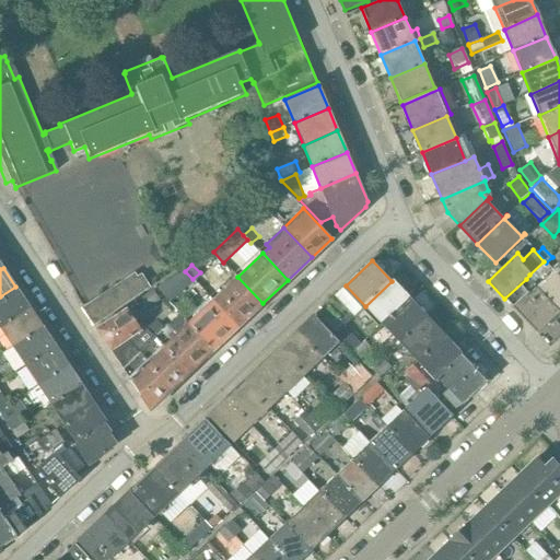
[(93,325),(150,288),(150,287),(141,273),(130,281),(84,312),(93,325)]
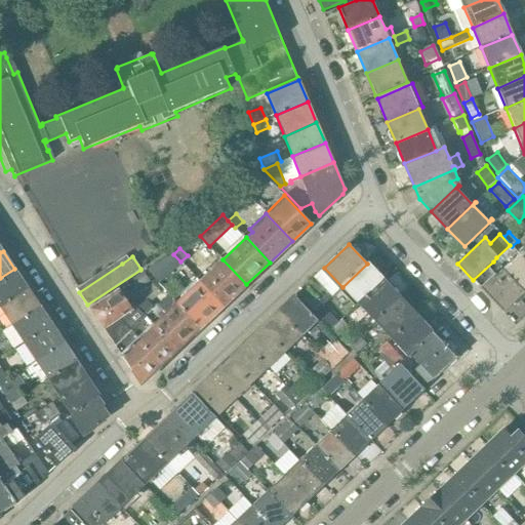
[(524,259),(523,257),(506,274),(524,293),(524,291),(524,259)]
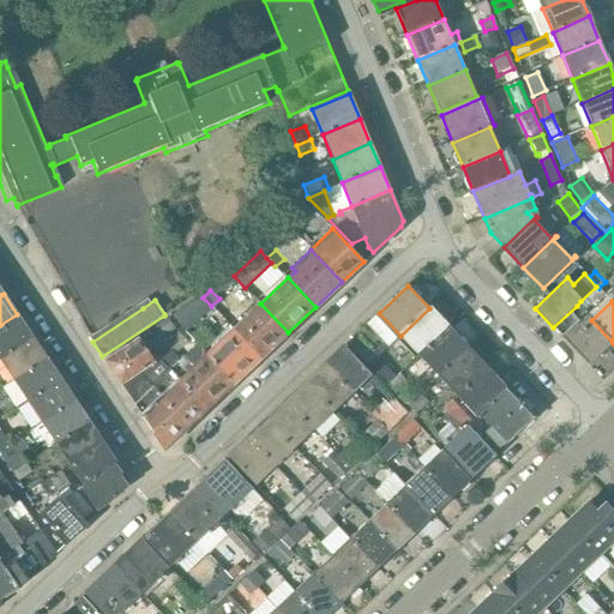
[(260,304),(234,329),(262,357),(288,332),(260,304)]
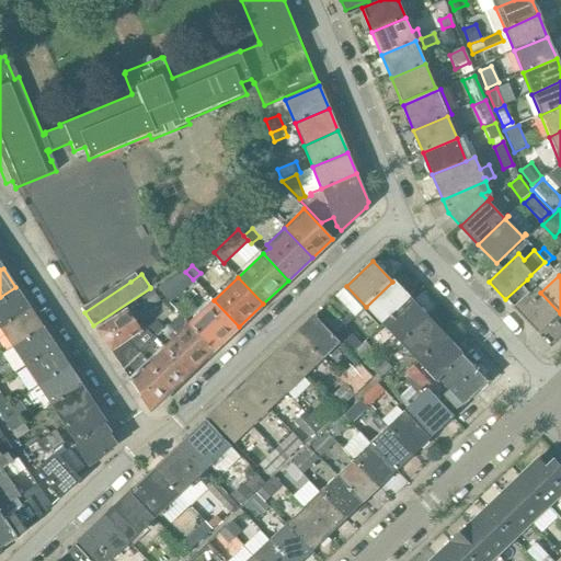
[(527,279),(505,299),(536,331),(540,331),(560,313),(540,293),(527,279)]
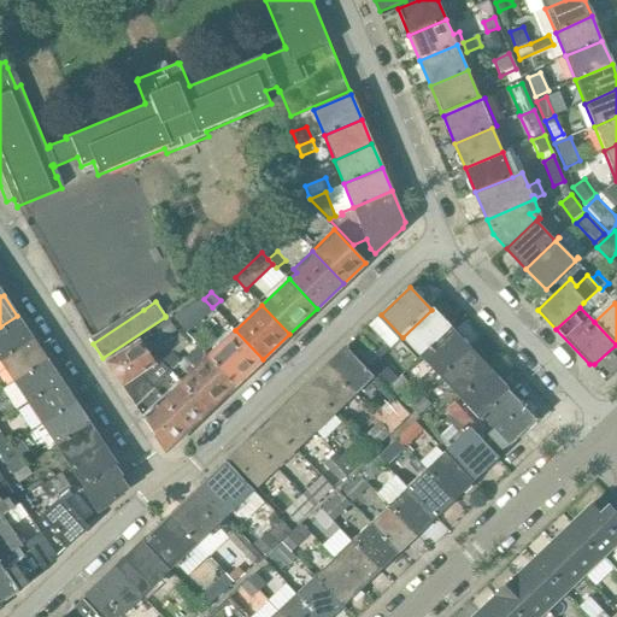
[(403,338),(422,358),(451,330),(432,310),(403,338)]
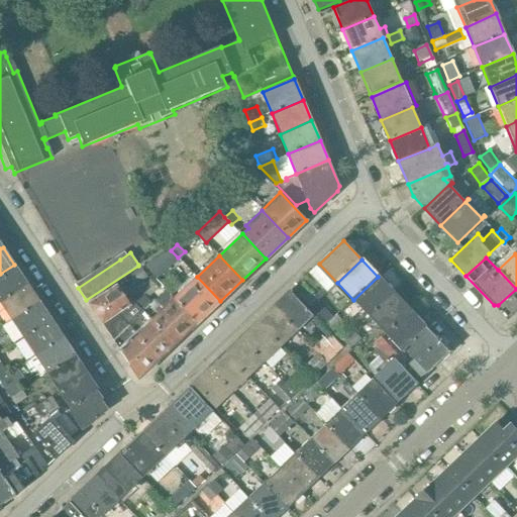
[(0,301),(27,284),(14,265),(0,274),(0,301)]
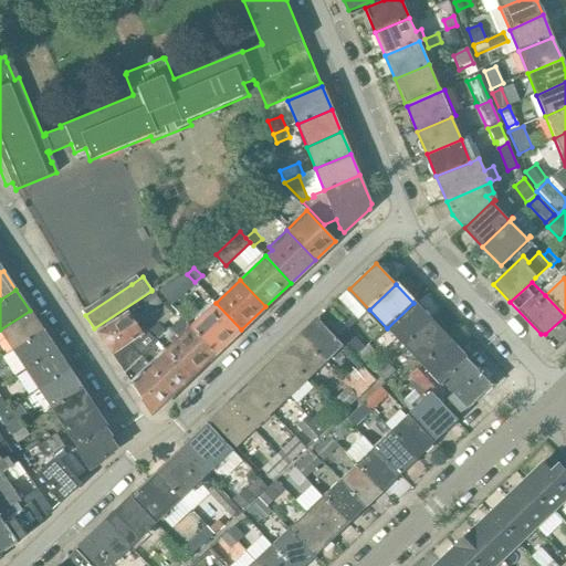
[(147,313),(161,304),(154,293),(140,303),(147,313)]
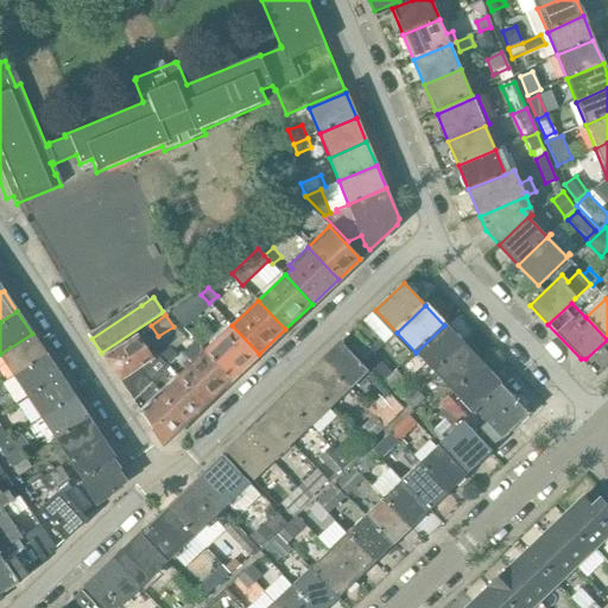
[(232,325),(206,352),(233,380),(259,354),(232,325)]
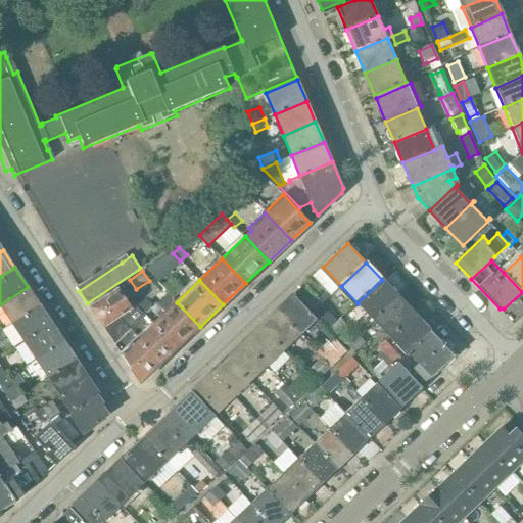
[(358,303),(374,321),(399,297),(382,280),(358,303)]
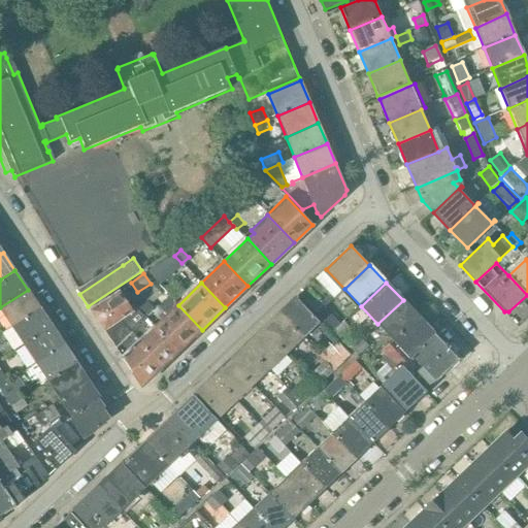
[(90,309),(104,331),(137,309),(136,308),(133,310),(120,291),(123,289),(123,288),(90,309)]
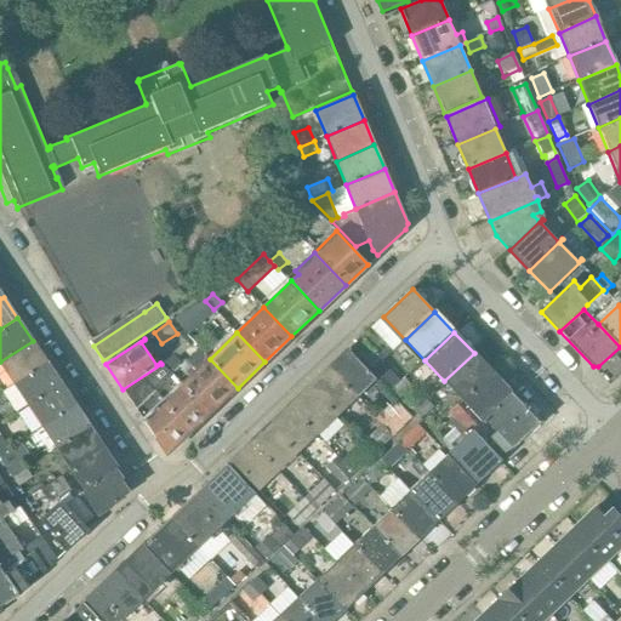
[(360,339),(351,347),(372,371),(382,362),(381,362),(394,349),(389,345),(376,357),(360,339)]
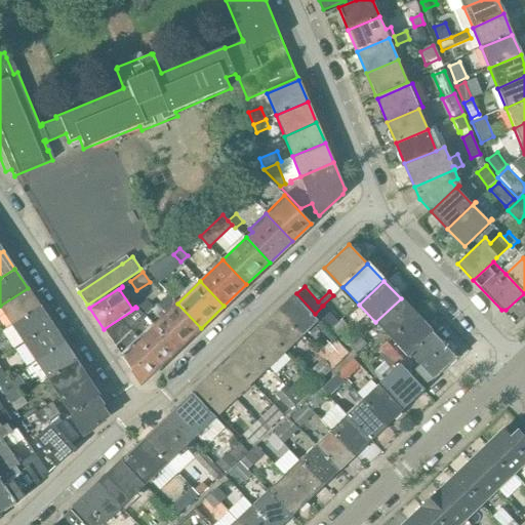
[(39,306),(28,288),(0,306),(0,307),(11,325),(39,306)]
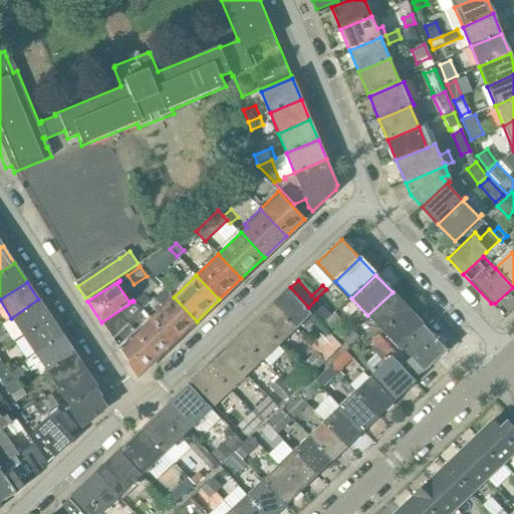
[(143,310),(151,319),(174,343),(197,321),(174,297),(165,288),(151,301),(145,293),(134,301),(143,310)]
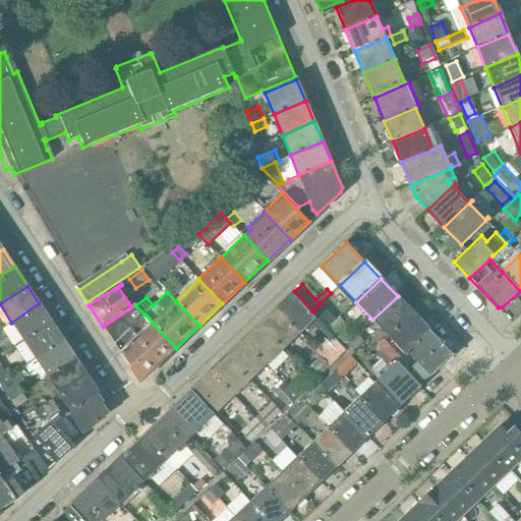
[(292,293),(275,309),(299,335),(316,320),(292,293)]
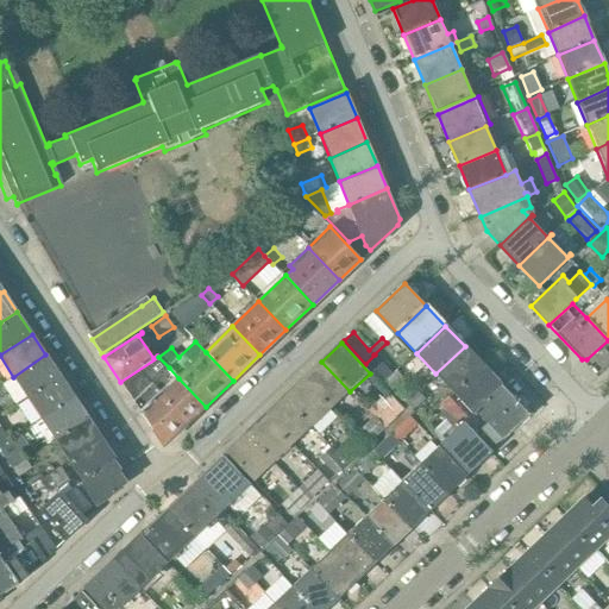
[(435,374),(454,394),(484,366),(465,346),(435,374)]
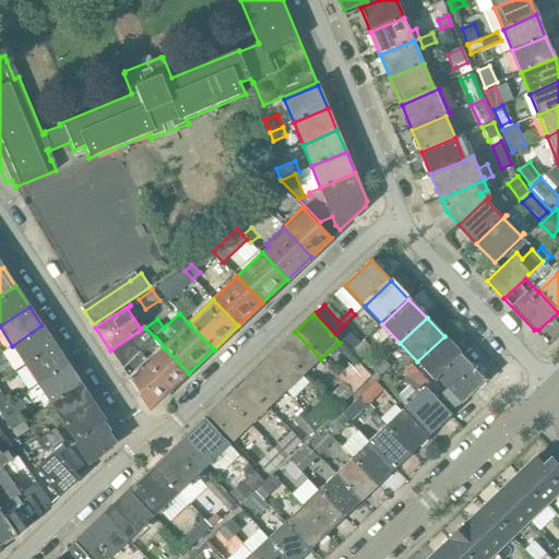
[(12,346),(25,365),(55,345),(42,325),(12,346)]
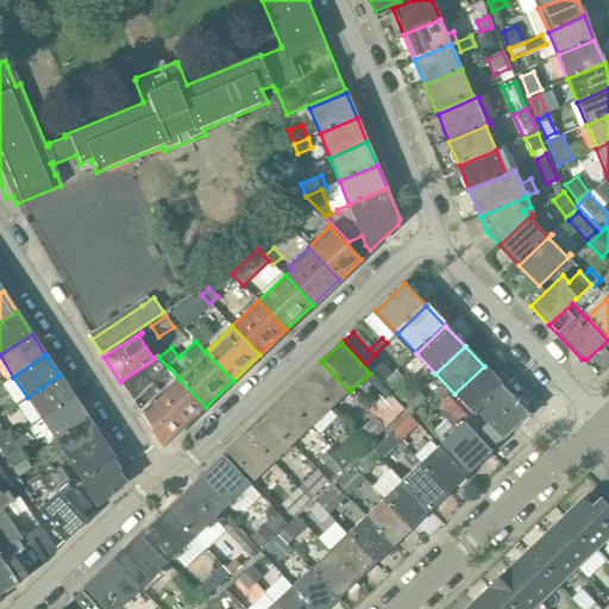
[(375,355),(365,364),(384,384),(393,376),(391,375),(375,355)]
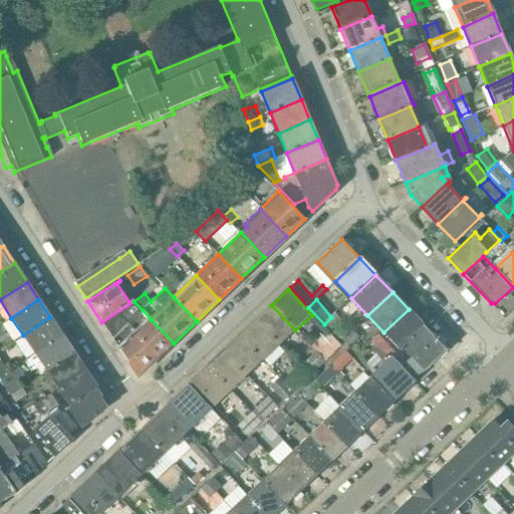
[(134,301),(101,322),(112,339),(137,373),(142,373),(174,343),(151,319),(143,310),(134,301)]
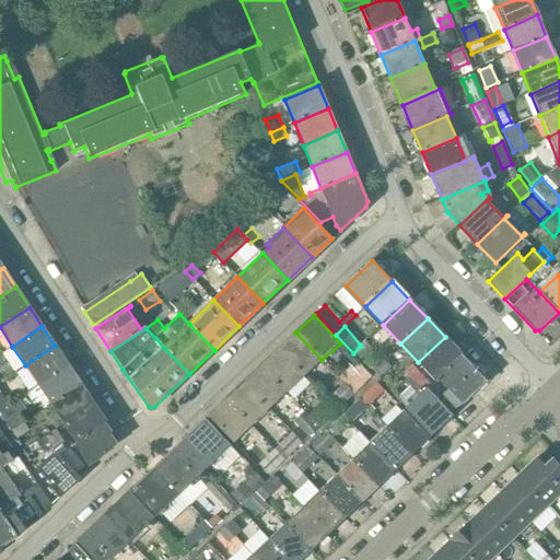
[(295,333),(278,349),(304,377),(322,360),(295,333)]
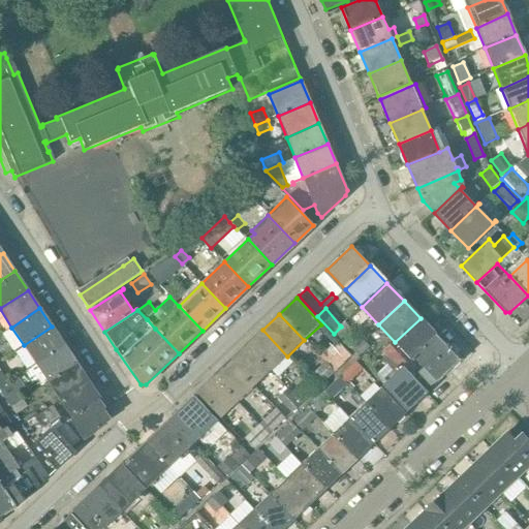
[(391,346),(383,353),(385,355),(400,371),(403,368),(436,336),(421,318),(395,342),(411,359),(407,363),(391,346)]
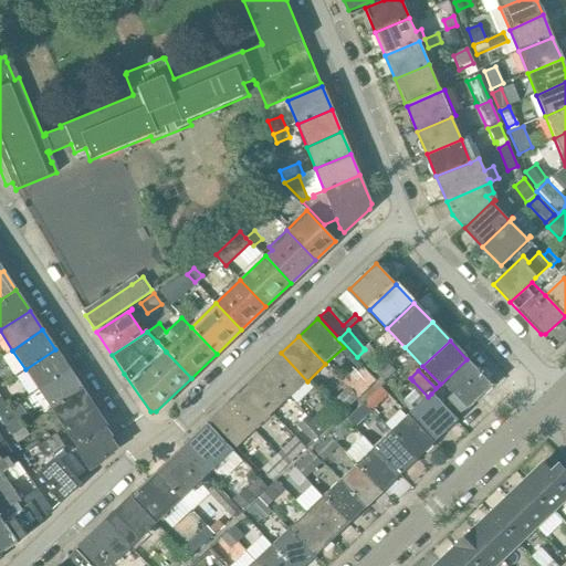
[(365,349),(357,357),(364,363),(375,353),(368,345),(364,348),(365,349)]
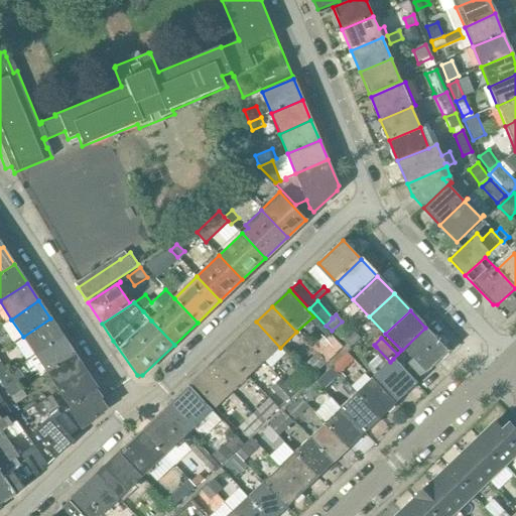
[(62,337),(50,318),(23,337),(35,355),(62,337)]
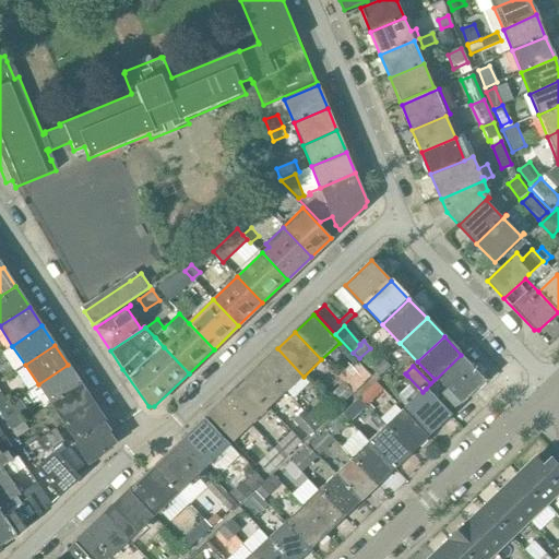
[(277,348),(260,365),(286,393),(304,377),(277,348)]
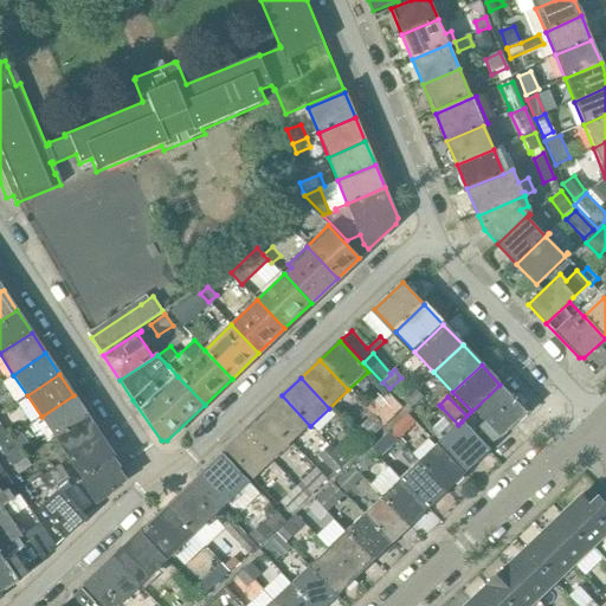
[(488,450),(517,421),(519,423),(527,416),(526,413),(527,412),(526,411),(527,410),(519,401),(517,403),(500,385),(462,421),(488,450)]
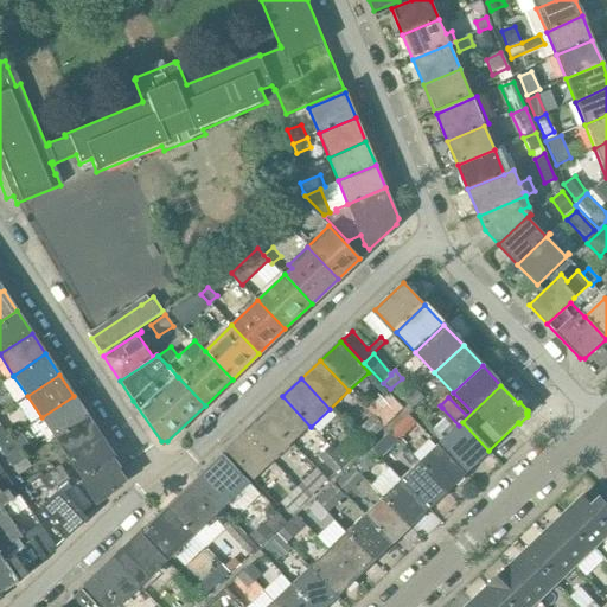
[(416,391),(403,403),(414,413),(426,401),(416,391)]
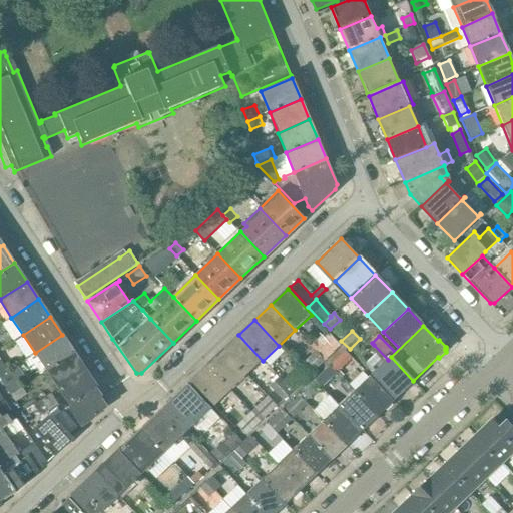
[(74,353),(62,335),(35,353),(47,371),(74,353)]
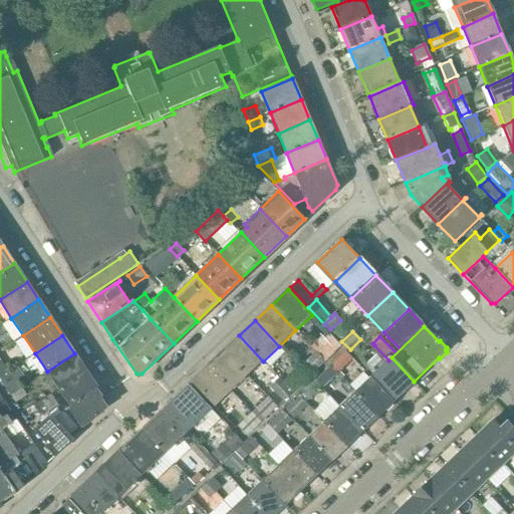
[(247,376),(263,361),(239,335),(223,351),(247,376)]
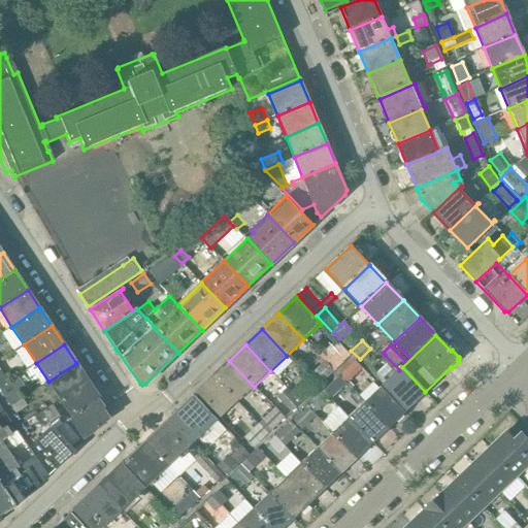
[(335,357),(327,364),(333,371),(350,355),(344,349),(336,357),(335,357)]
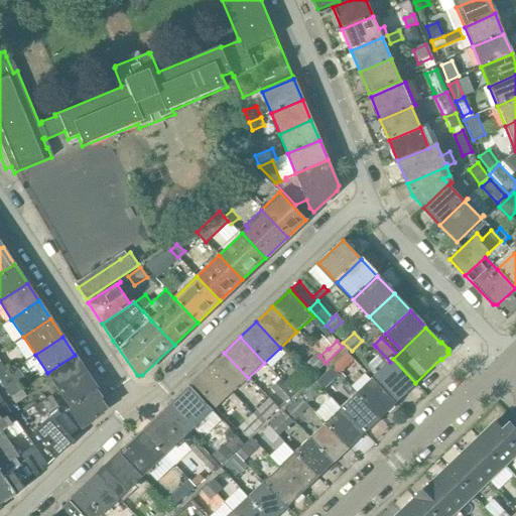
[(415,383),(393,359),(390,362),(376,347),(371,351),(376,356),(366,367),(375,375),(398,400),(415,384),(415,383)]
